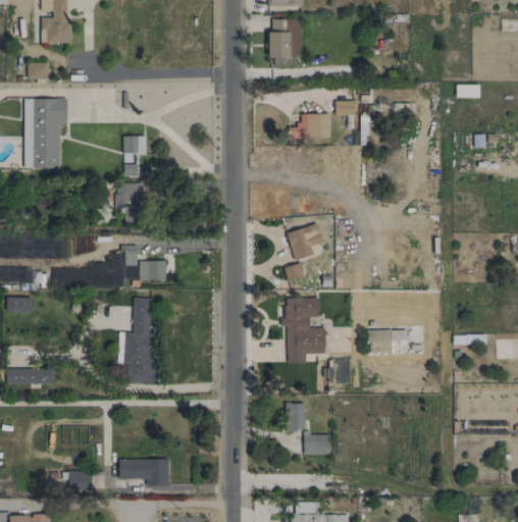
[(67,0),(42,0),(42,11),(53,11),(53,18),(42,18),(43,43),(72,42),(71,21),(68,21),(67,0)]
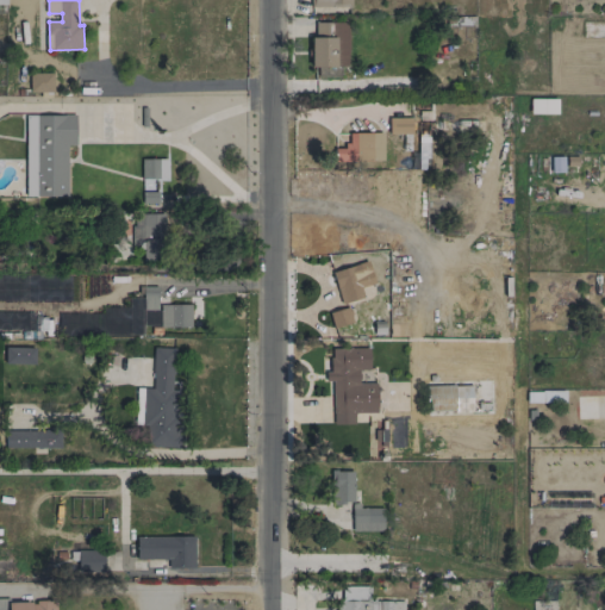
[(316,68),(345,68),(345,22),(316,23),(316,68)]
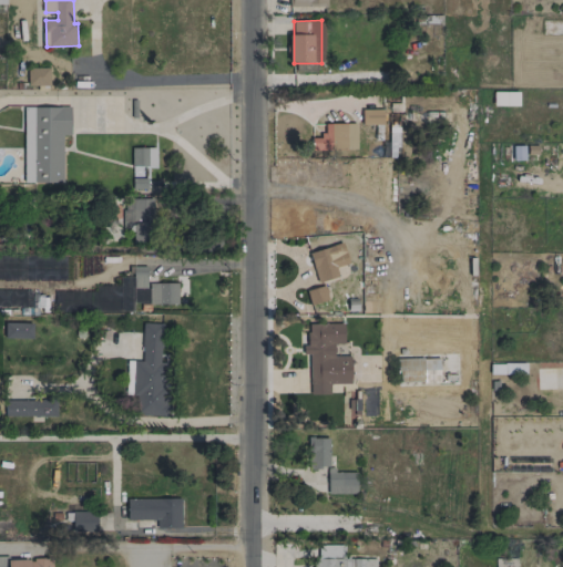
[(30,86),(52,85),(52,68),(30,69),(30,86)]
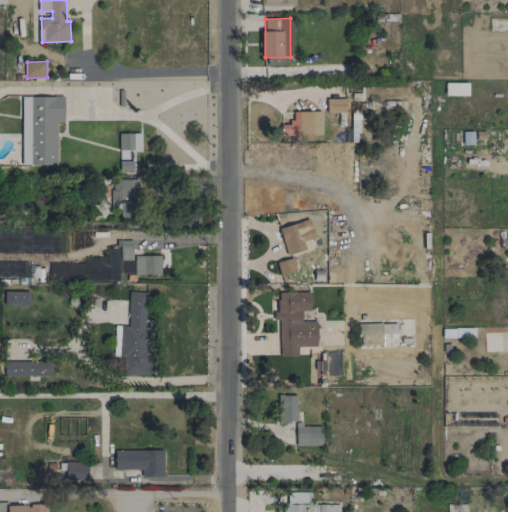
[(471,83),(448,83),(447,95),(470,95),(471,83)]
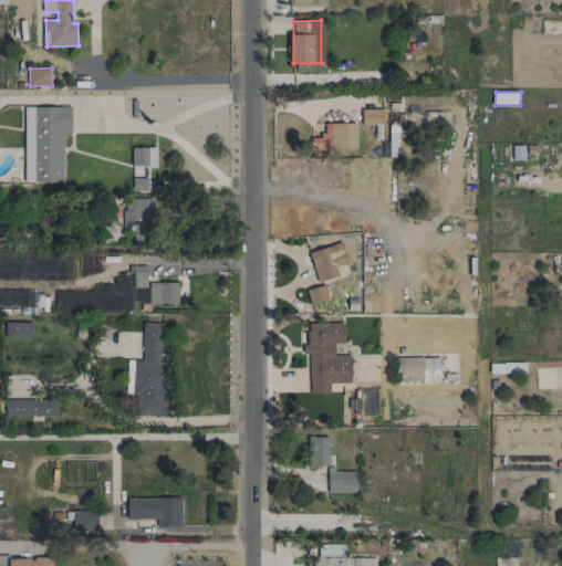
[(65,182),(65,135),(73,135),(73,106),(27,106),(27,182),(65,182)]
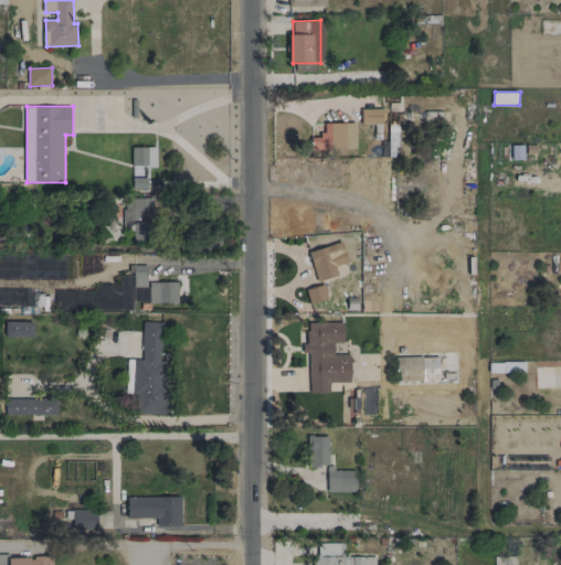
[(384,109),(363,109),(363,124),(384,124),(384,109)]
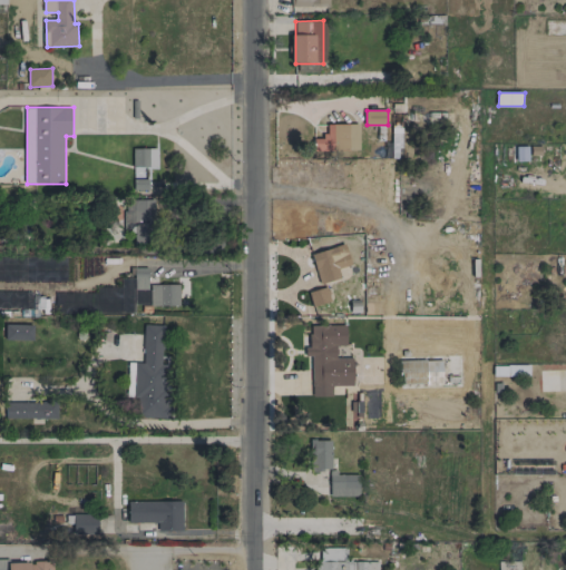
[(351,125),(329,124),(329,143),(316,141),(316,150),(351,151),(351,125)]
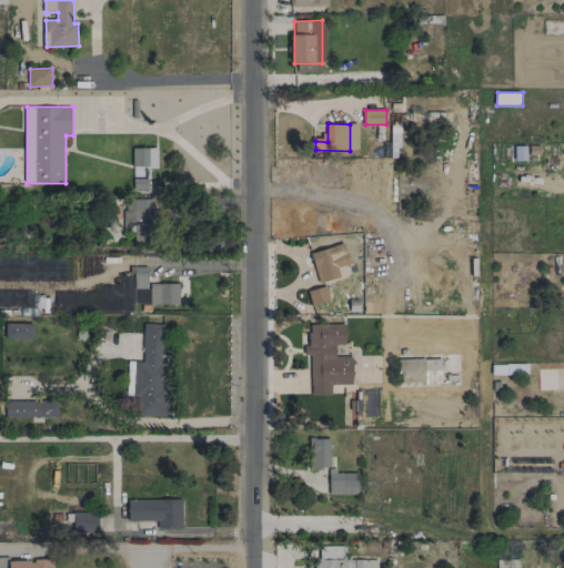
[(159,165),(158,148),(134,149),(136,166),(159,165)]
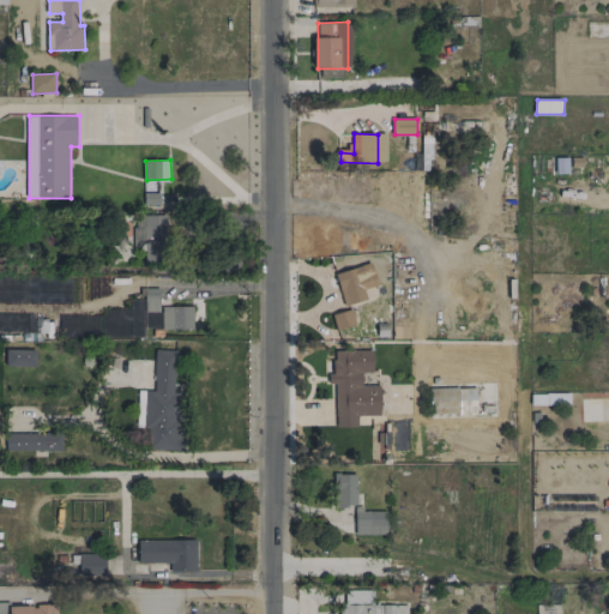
[(161,204),(161,180),(149,180),(149,204),(161,204)]
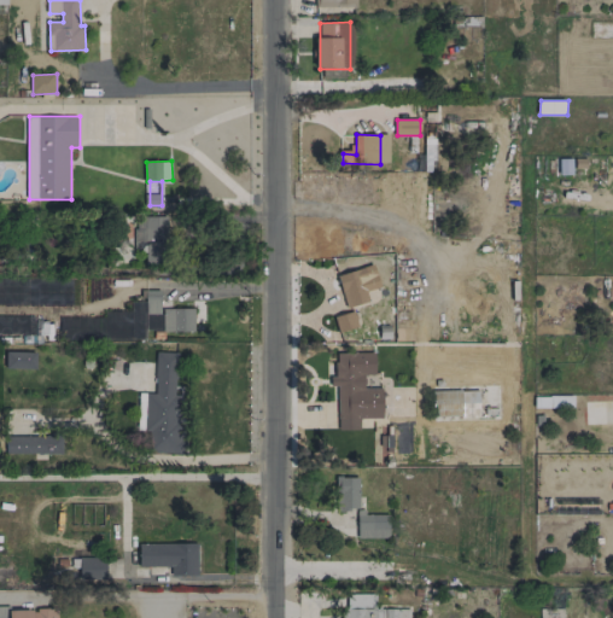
[(169,217),(139,217),(138,250),(149,251),(149,263),(168,264),(169,217)]
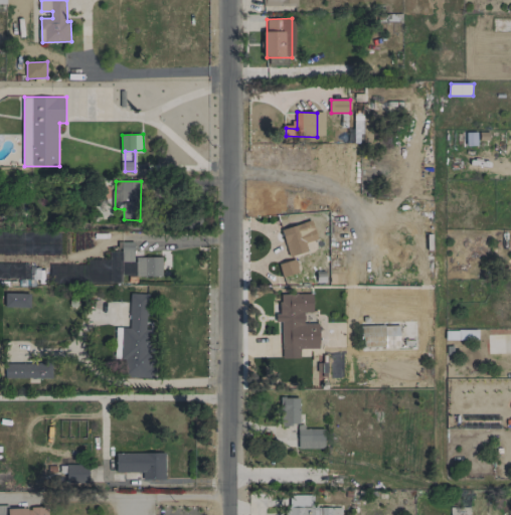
[(310,250),(308,242),(319,239),(313,220),(283,229),(292,256),(310,250)]
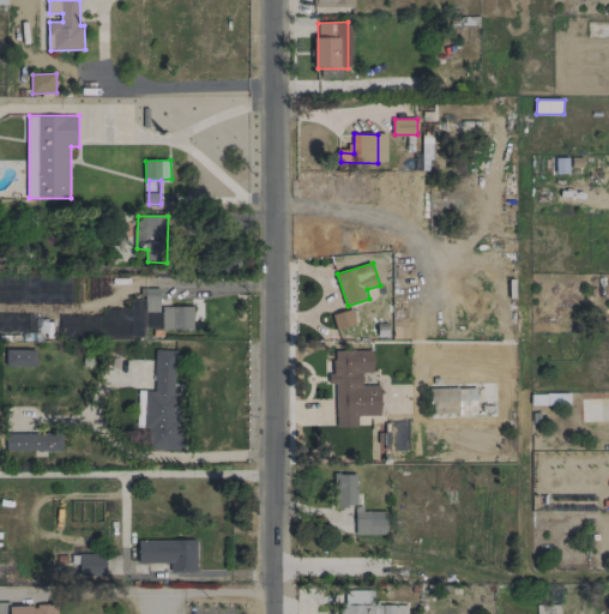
[(0,287),(0,304),(64,301),(64,278),(0,280),(0,287)]
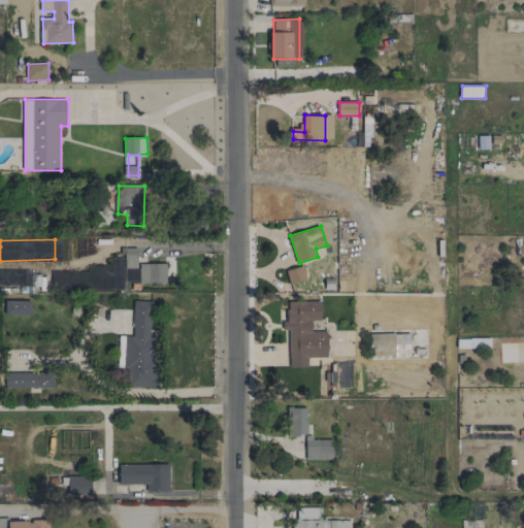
[(168,283),(168,263),(140,263),(140,249),(127,249),(127,259),(115,259),(115,266),(92,266),(92,270),(55,271),(55,291),(128,290),(128,284),(168,283)]
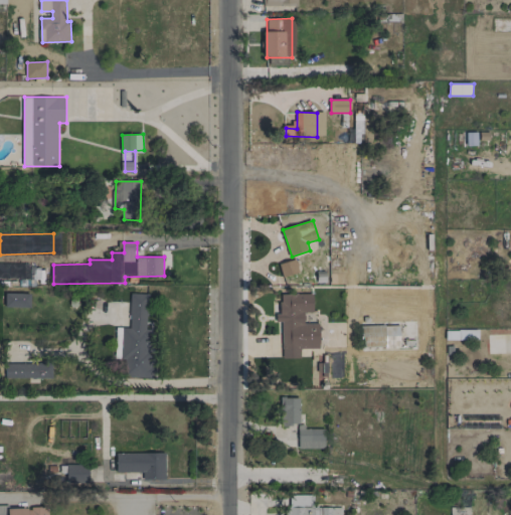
[(301,272),(297,259),(281,264),(285,277),(301,272)]
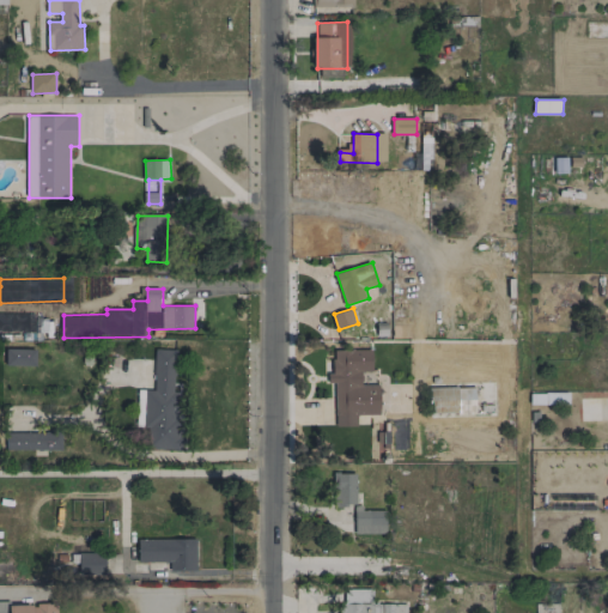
[(0,331),(37,332),(37,314),(0,313),(0,322),(0,331)]
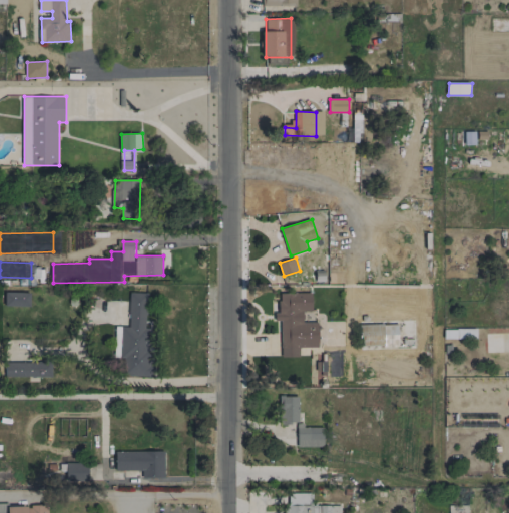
[(31,306),(32,293),(7,293),(7,306),(31,306)]
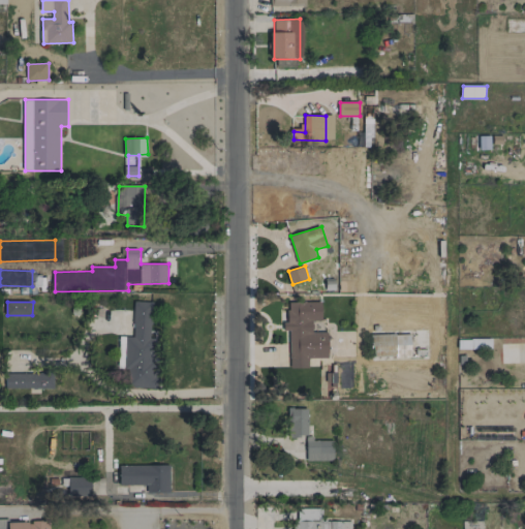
[(154,302),(136,302),(135,337),(127,337),(126,369),(130,369),(130,387),(156,389),(158,338),(153,338),(154,302)]
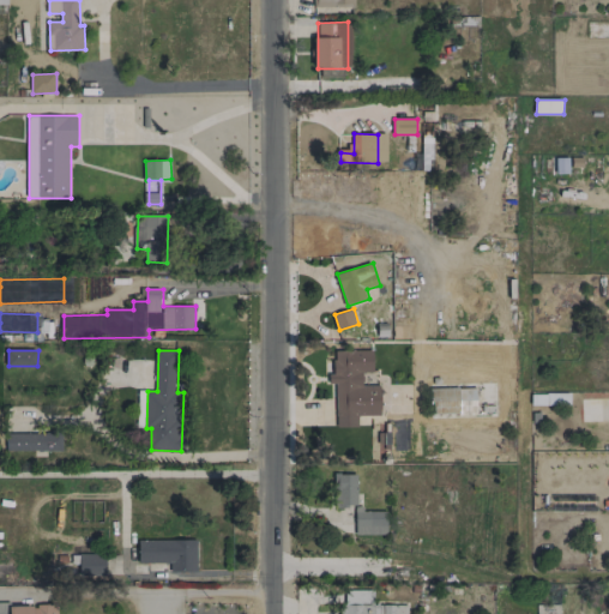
[(338,415),(383,415),(383,385),(365,386),(365,373),(375,372),(375,350),(335,350),(335,383),(338,383),(338,415)]
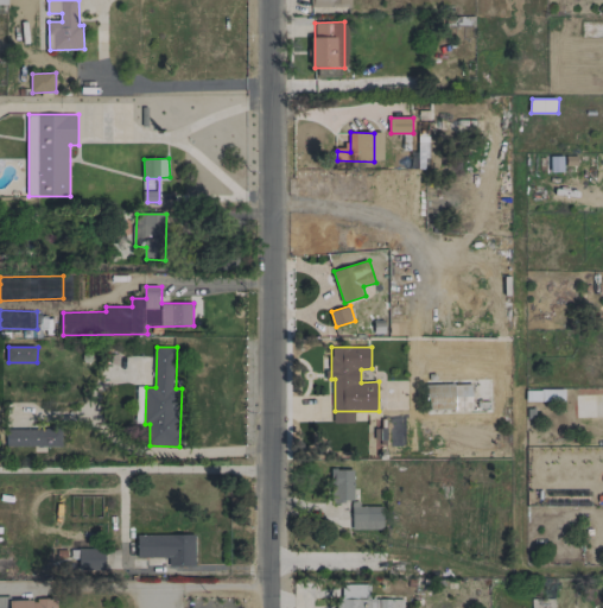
[(566,390),(528,390),(528,401),(566,401),(566,390)]
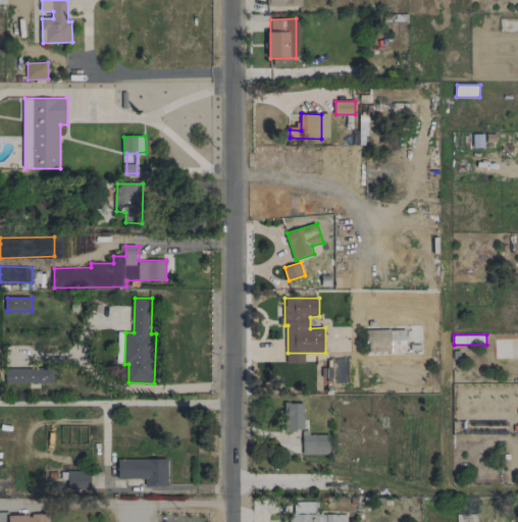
[(7,369),(8,384),(55,382),(55,367),(7,369)]
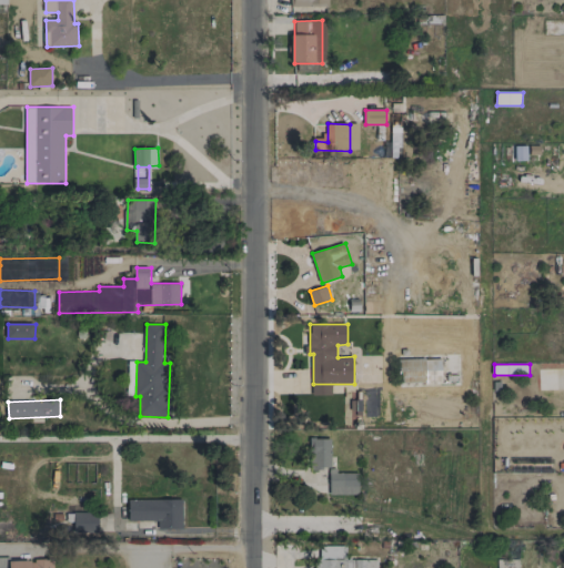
[(333,467),(333,438),(312,438),(313,468),(333,467)]
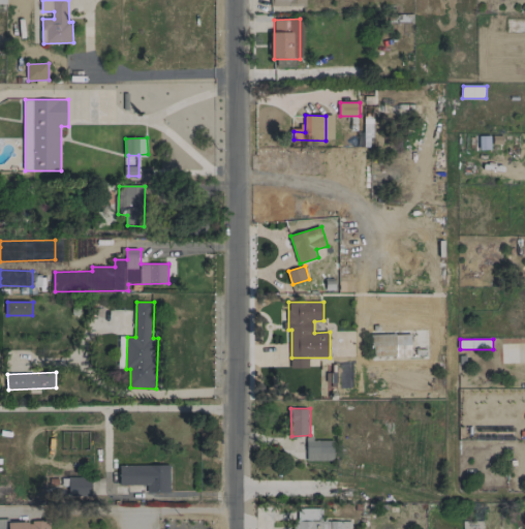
[(308,460),(336,461),(336,440),(309,439),(308,460)]
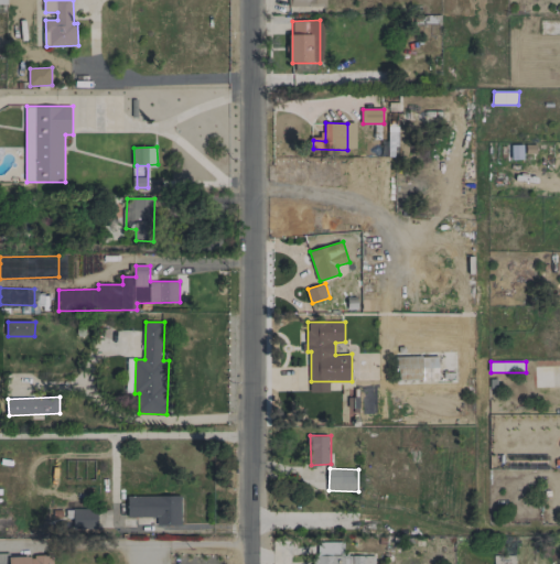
[(183,496),(130,496),(130,517),(159,517),(159,525),(183,525),(183,496)]
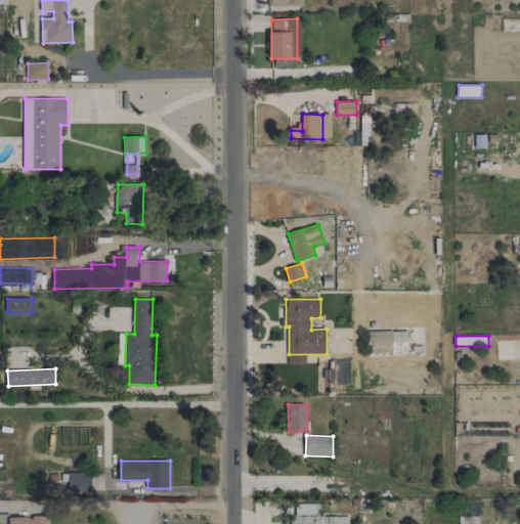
[(92,473),(70,473),(70,491),(92,491),(92,473)]
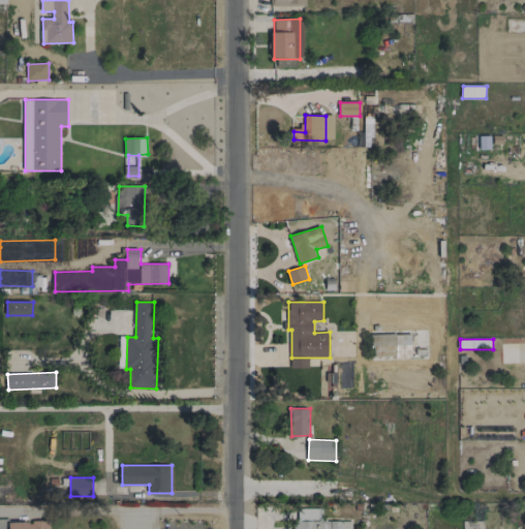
[(352,528),(353,522),(325,521),(325,508),(297,508),(296,528),(352,528)]
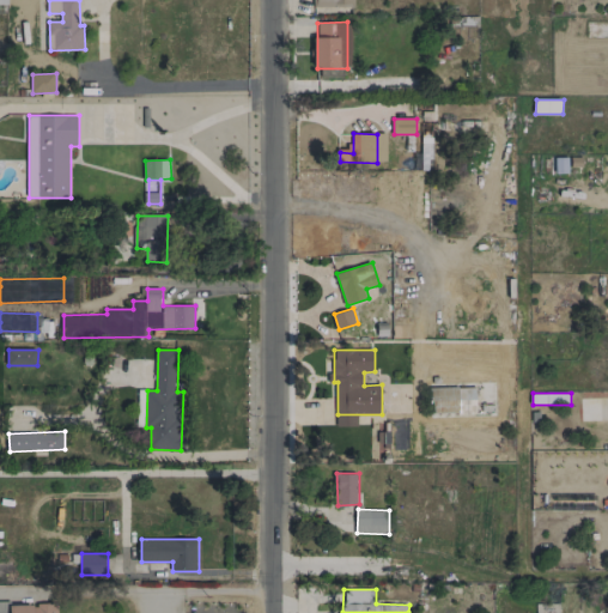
[(0,604),(0,612),(35,612),(35,602),(0,604)]
